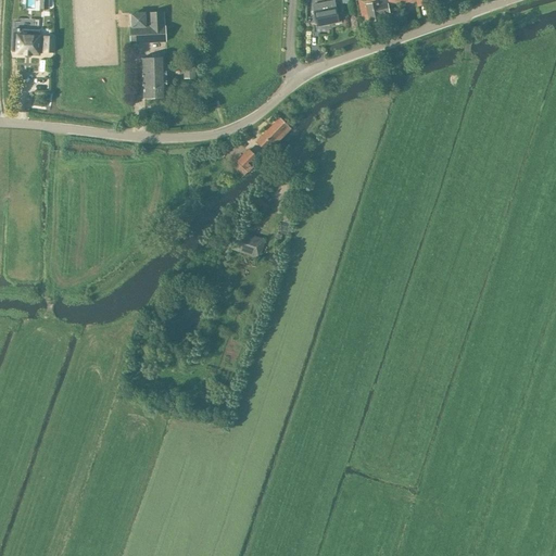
[(317,23),(317,26),(338,22),(333,0),(313,4),(315,14),(313,14),(315,24),(317,23)]
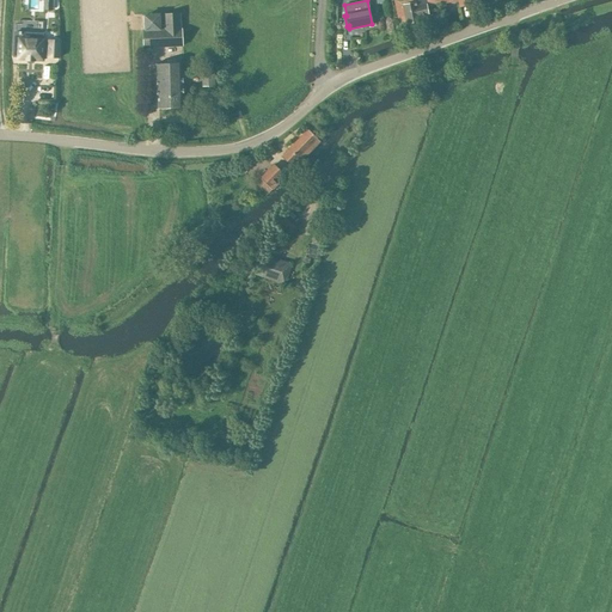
[(429,14),(427,4),(416,6),(414,0),(393,0),(397,16),(405,14),(407,23),(418,20),(418,17),(429,14)]
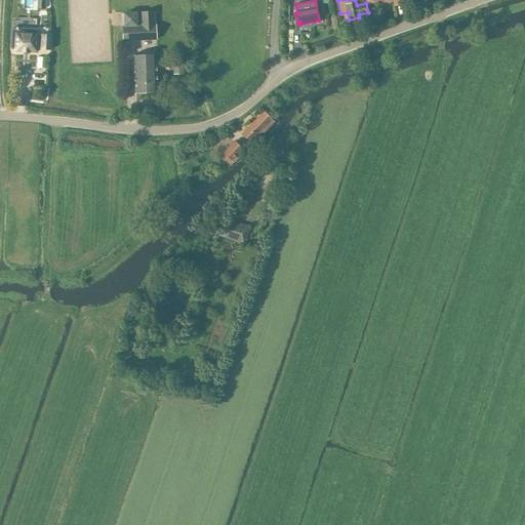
[(156,26),(155,10),(140,11),(140,27),(123,27),(123,42),(156,40),(156,26)]
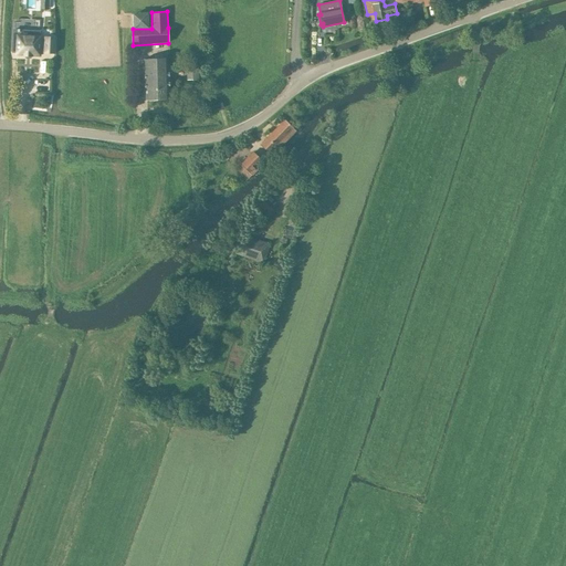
[(139,12),(135,12),(136,28),(140,28),(149,27),(149,11),(139,12)]
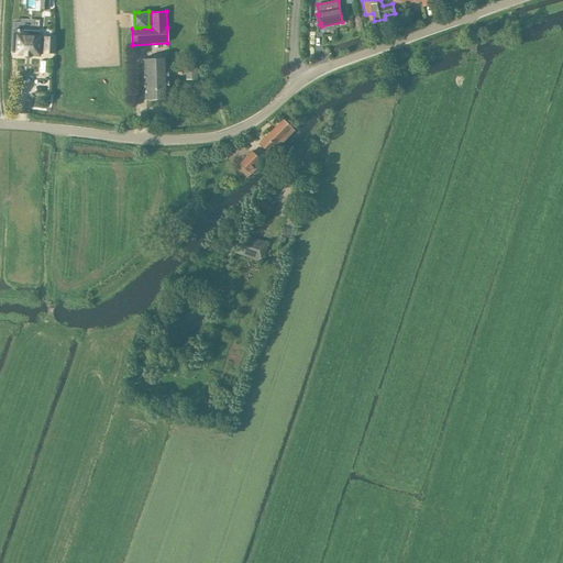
[(13,32),(13,42),(17,43),(17,52),(17,54),(24,55),(31,56),(31,55),(40,55),(40,51),(44,52),(44,53),(54,53),(55,36),(45,36),(45,37),(40,37),(40,36),(39,36),(39,33),(37,33),(39,14),(17,13),(15,32),(13,32)]
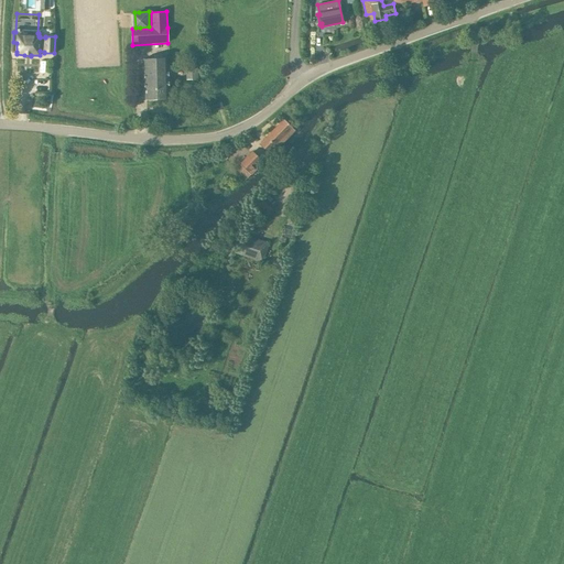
[(145,99),(169,98),(166,58),(144,60),(145,99)]
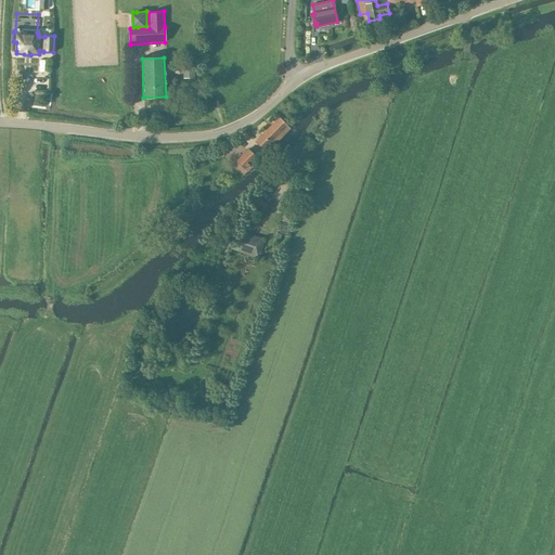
[(288,126),(280,118),(256,143),(268,154),(274,147),(273,145),(289,128),(287,126),(288,126)]
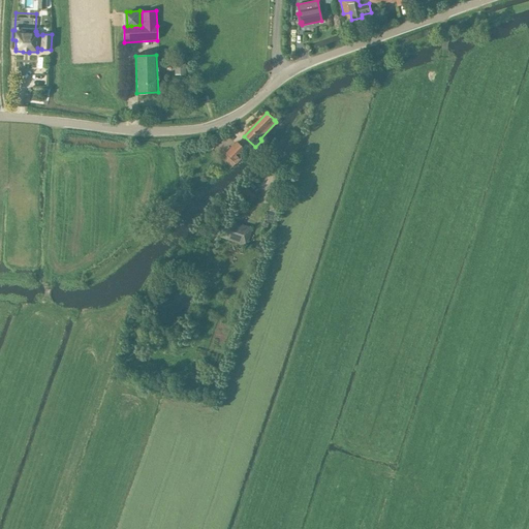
[(225,153),(226,154),(236,163),(247,152),(236,142),(225,153)]
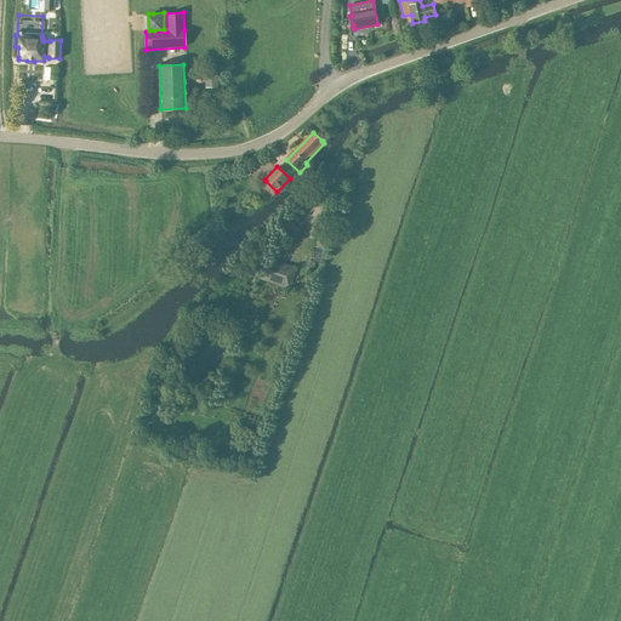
[(286,265),(267,258),(260,278),(280,285),(286,265)]
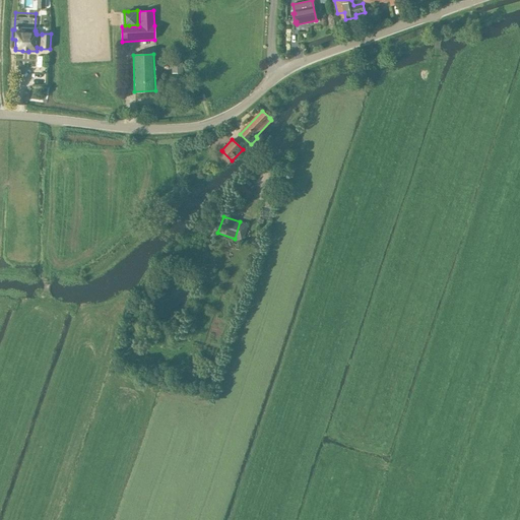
All buildings are outlined.
